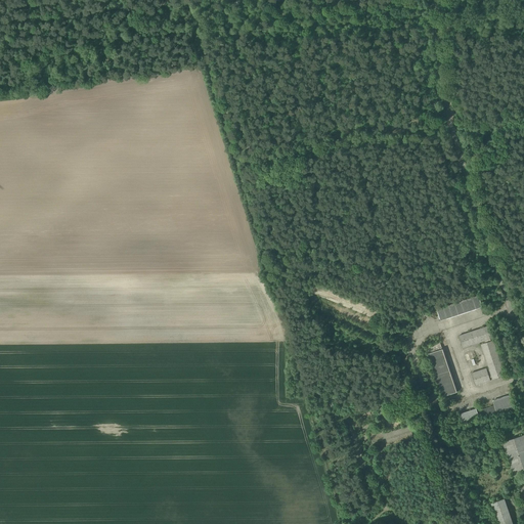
[(479,296),(437,310),(441,321),(483,308),(479,296)]
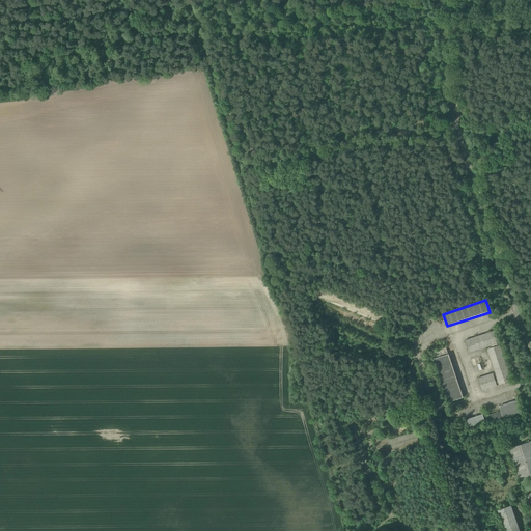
[(494,373),(477,380),(481,392),(498,387),(497,384),(498,383),(499,386),(513,381),(501,345),(497,346),(497,345),(501,343),(497,331),(466,341),(470,354),(490,347),(490,348),(487,350),(496,376),(494,376),(494,373)]
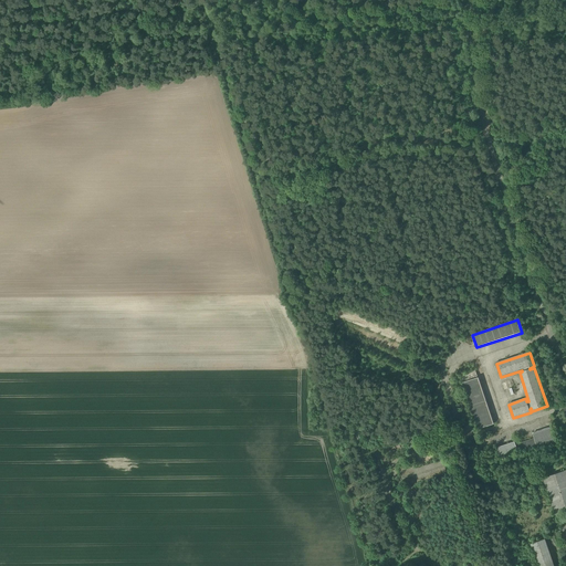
[(479,378),(463,384),(478,430),(494,426),(479,378)]
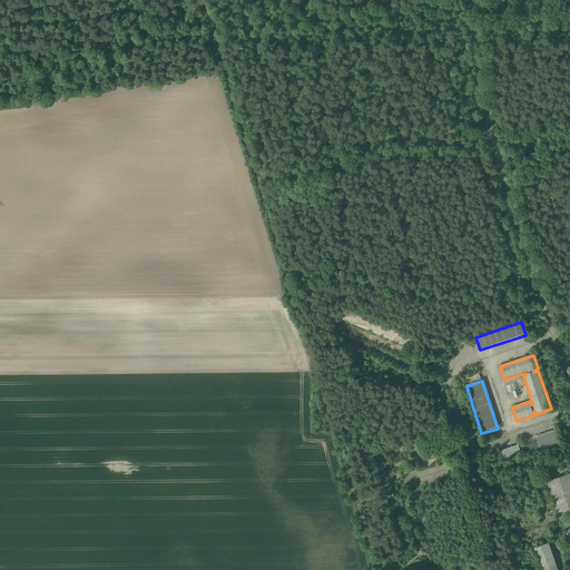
[(517,443),(498,449),(501,460),(520,454),(521,458),(560,445),(556,429),(536,435),(538,441),(518,448),(517,443)]
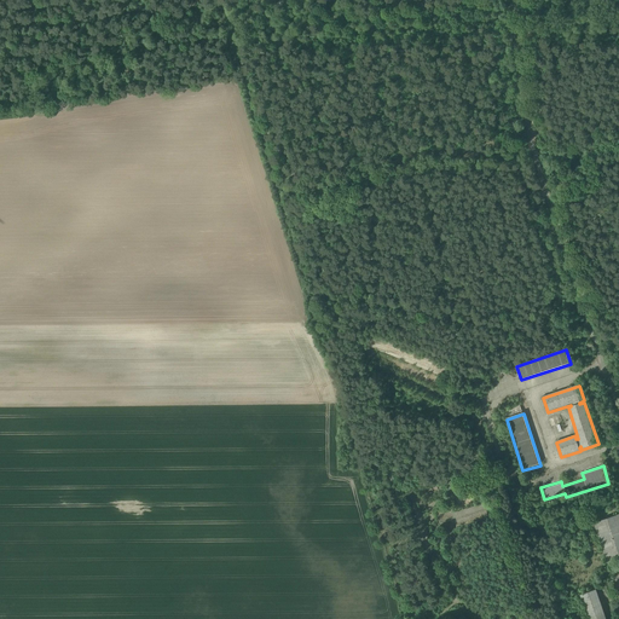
[(618,512),(594,521),(606,559),(618,553),(618,512)]
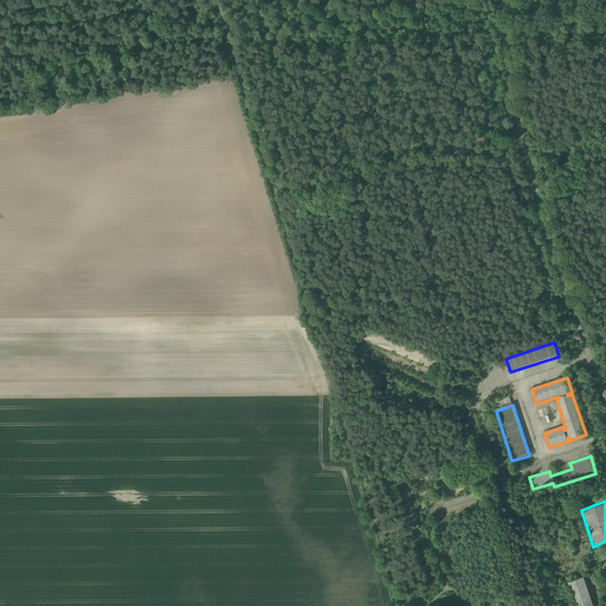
[(592,605),(582,575),(567,580),(574,605),(592,605)]
